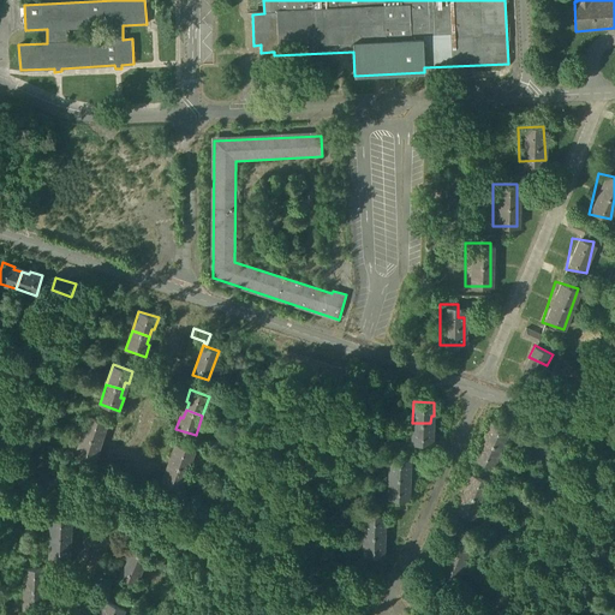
[(108,422),(88,416),(82,435),(99,441),(101,433),(103,434),(108,422)]
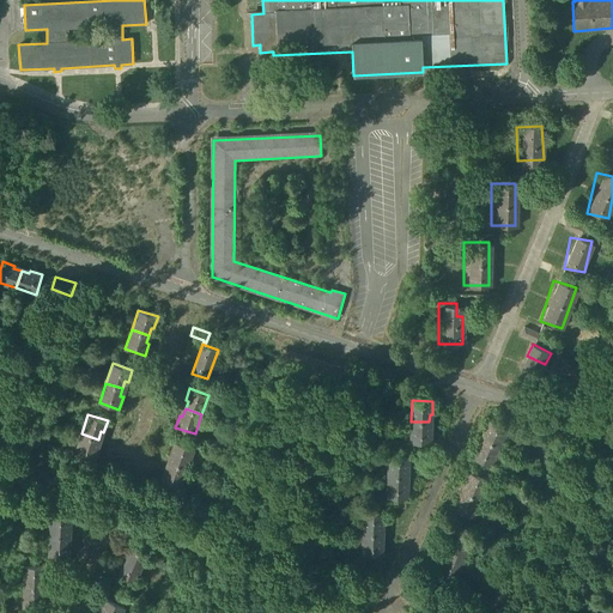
[(508,428),(489,419),(484,431),(486,432),(484,439),(499,447),(508,428)]
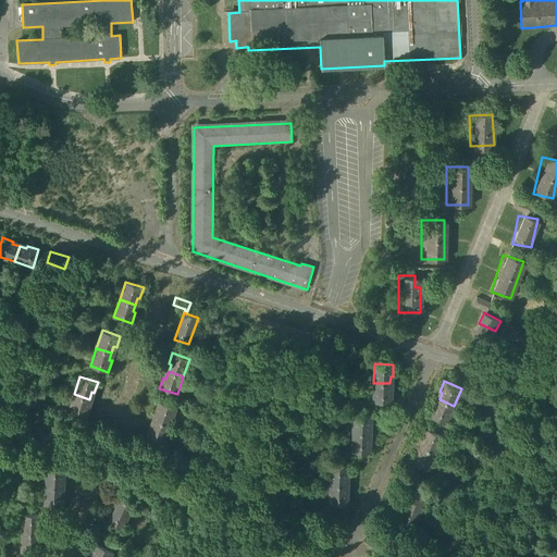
[(390,383),(373,383),(373,401),(392,403),(392,391),(390,391),(390,383)]
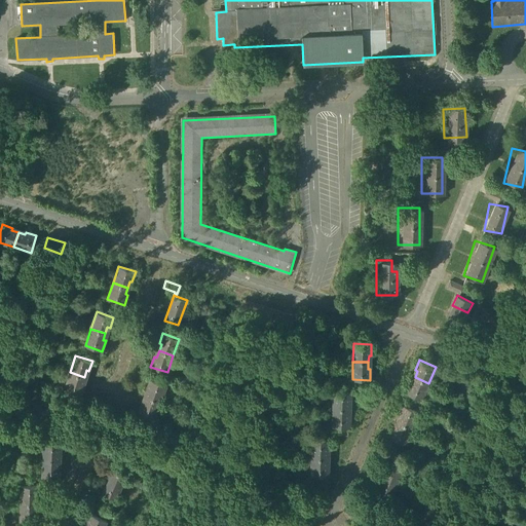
[(84,377),(70,372),(64,389),(81,395),(84,384),(81,383),(84,377)]
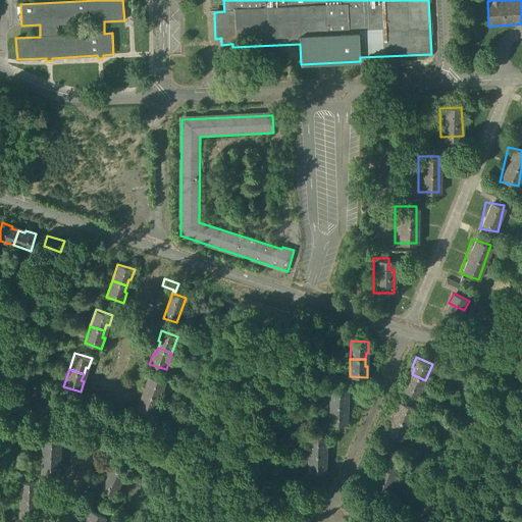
[(425,380),(412,374),(409,380),(407,379),(403,389),(418,397),(425,380)]
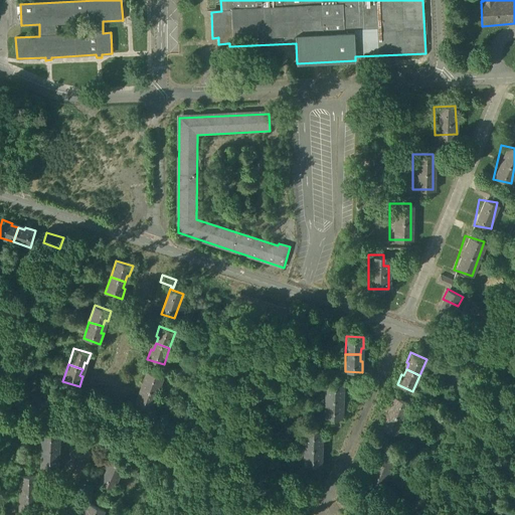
[(163,377),(147,371),(143,381),(146,382),(143,388),(157,393),(163,377)]
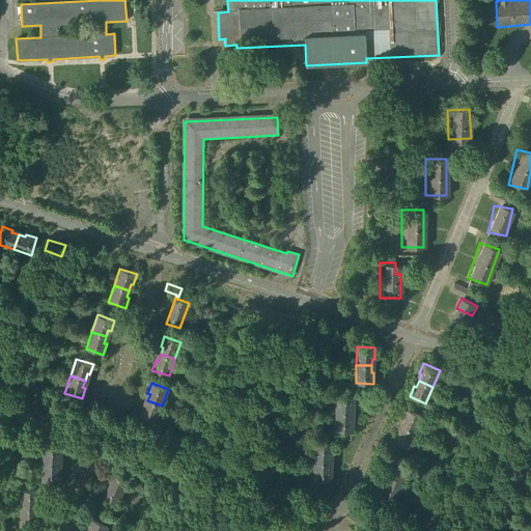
[(355,395),(336,394),(336,412),(352,413),(352,406),(354,406),(355,395)]
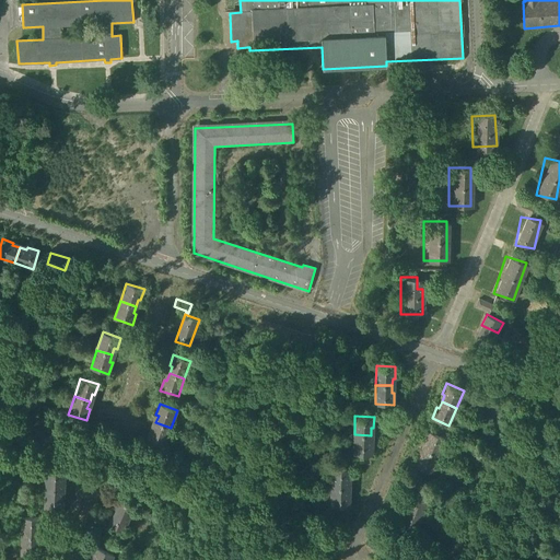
[(171,428),(155,422),(153,429),(151,428),(147,439),(164,445),(171,428)]
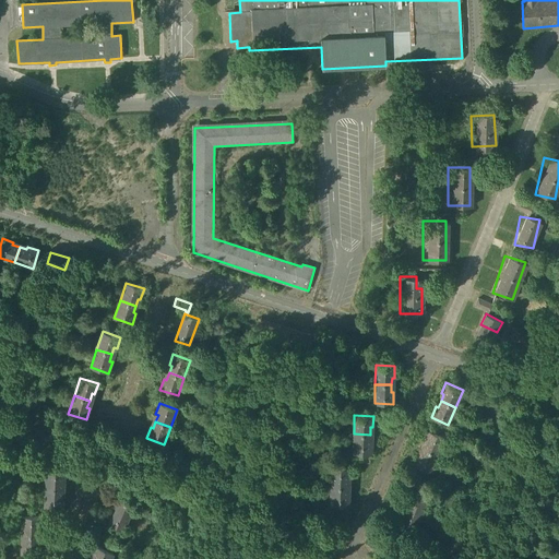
[(445,438),(428,430),(423,440),(426,441),(423,449),(438,454),(445,438)]
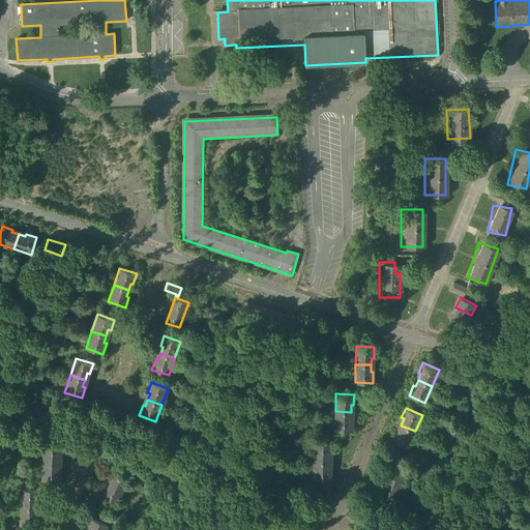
[(351,412),(335,411),(334,430),(353,430),(353,419),(351,419),(351,412)]
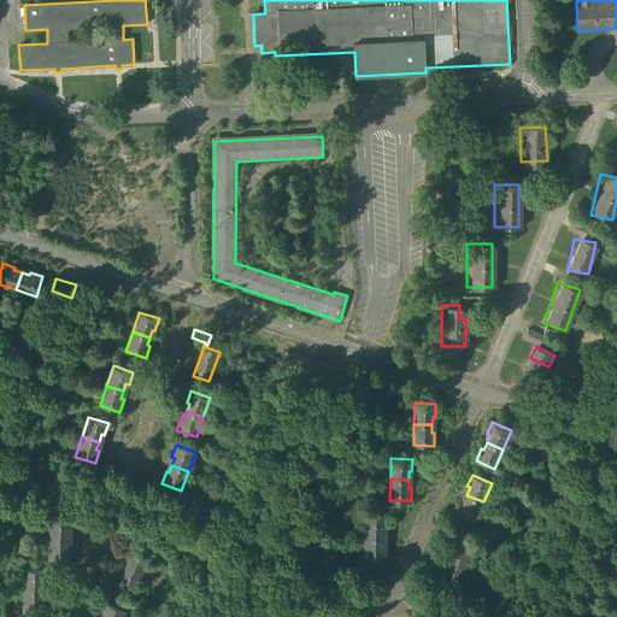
[(154,486),(134,480),(129,492),(151,499),(154,486)]
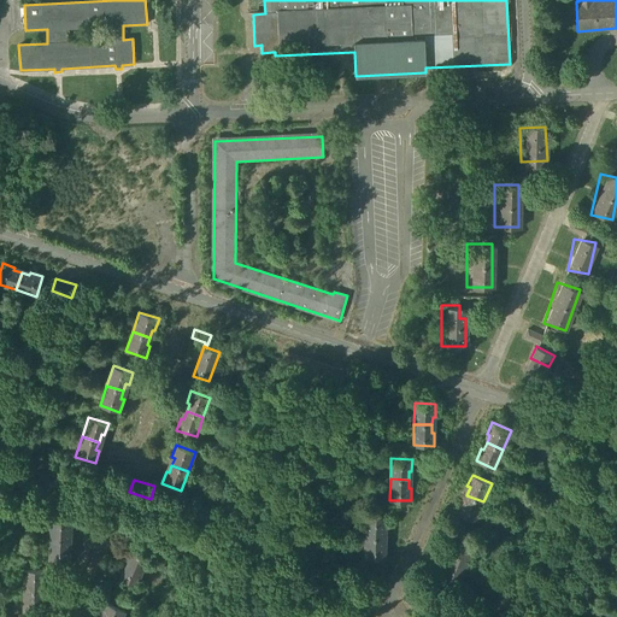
[(483,501),(466,495),(464,503),(460,501),(456,513),(475,521),(483,501)]
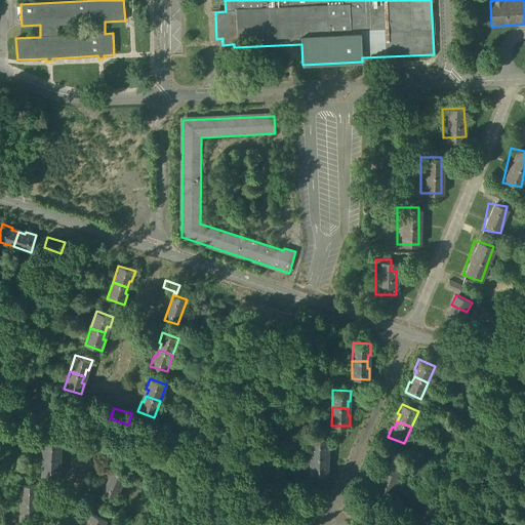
[(98,431),(88,427),(84,436),(94,441),(98,431)]
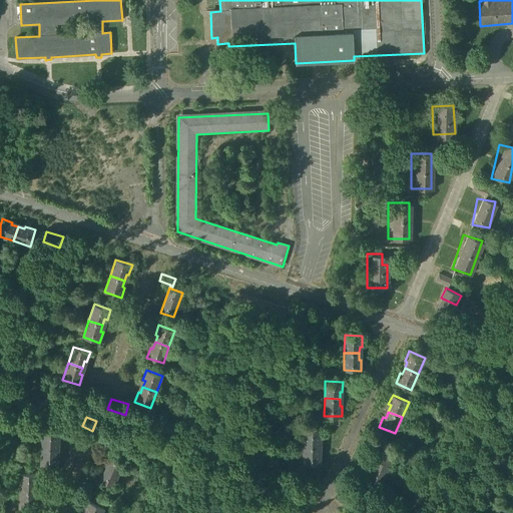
[(322,430),(304,429),(304,447),(319,447),(319,440),(321,440),(322,430)]
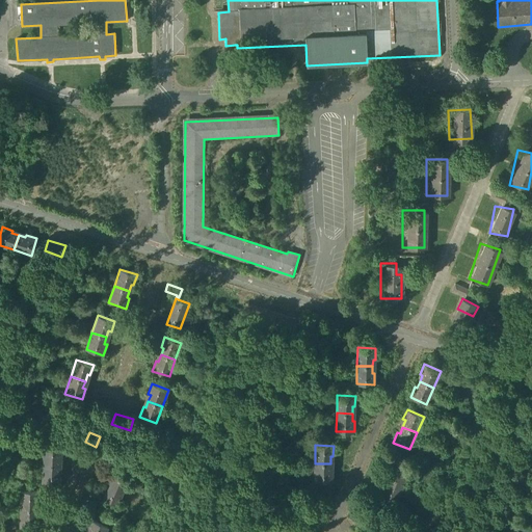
[(61,447),(44,446),(43,463),(58,464),(58,457),(61,457),(61,447)]
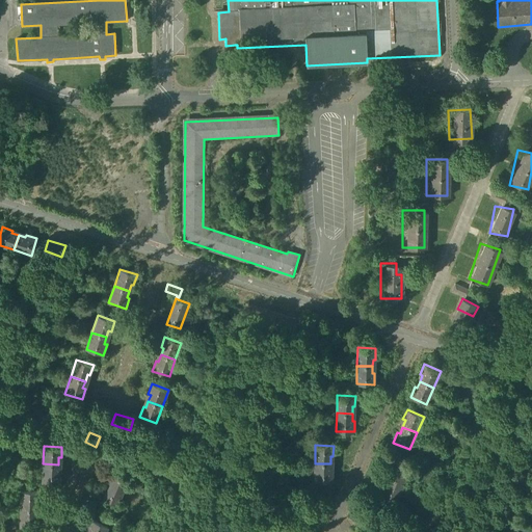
[(400,460),(386,455),(382,461),(394,467),(393,470),(396,471),(400,460)]
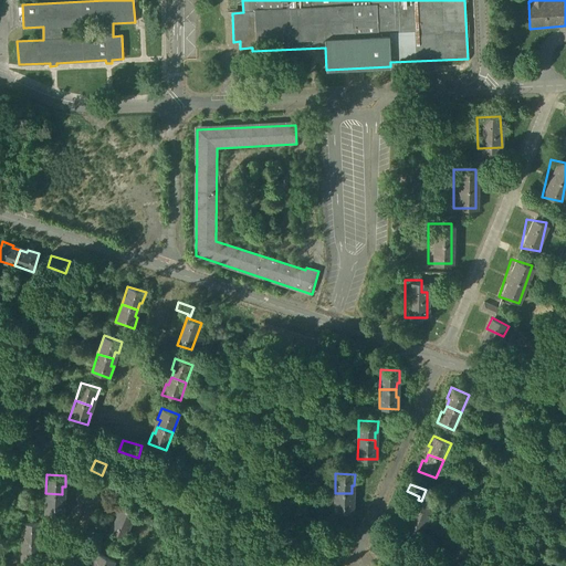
[(62,494),(45,493),(45,513),(64,513),(64,502),(62,502),(62,494)]
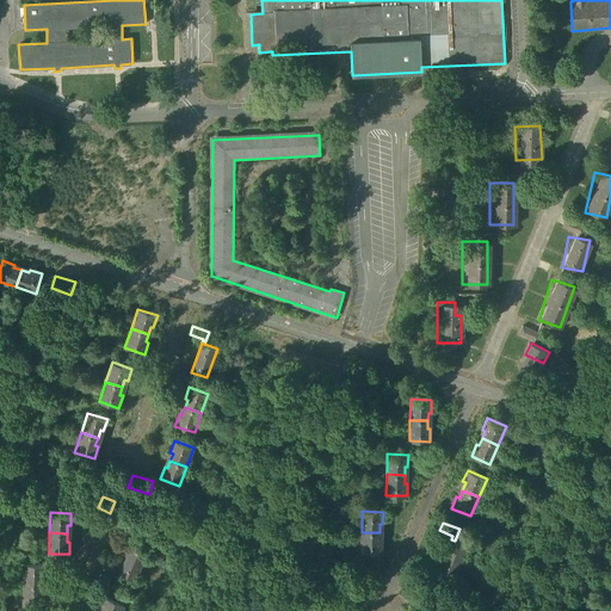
[(380,532),(362,532),(360,553),(382,554),(382,541),(380,541),(380,532)]
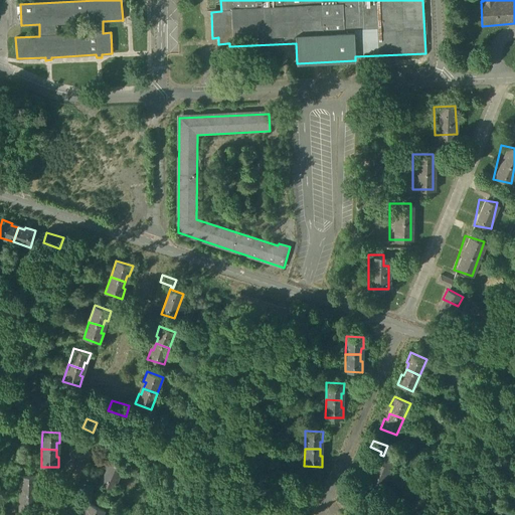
[(380,455),(369,479),(382,485),(393,461),(383,456),(380,455)]
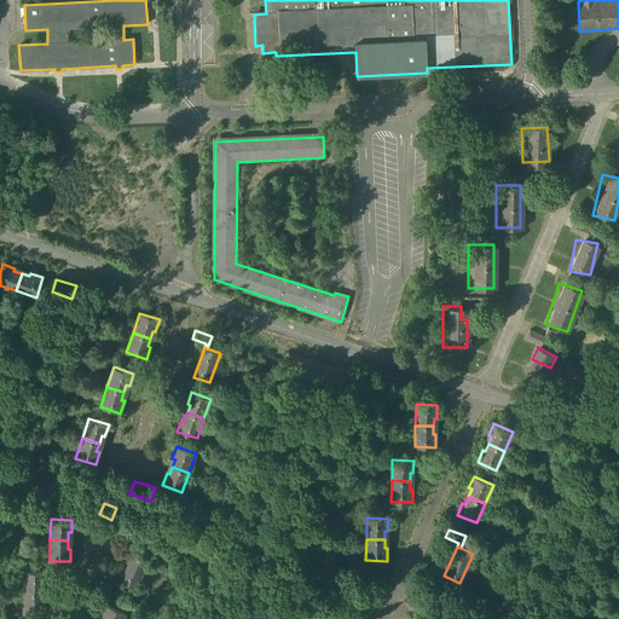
[(149,560),(131,551),(126,561),(128,562),(121,580),(137,586),(149,560)]
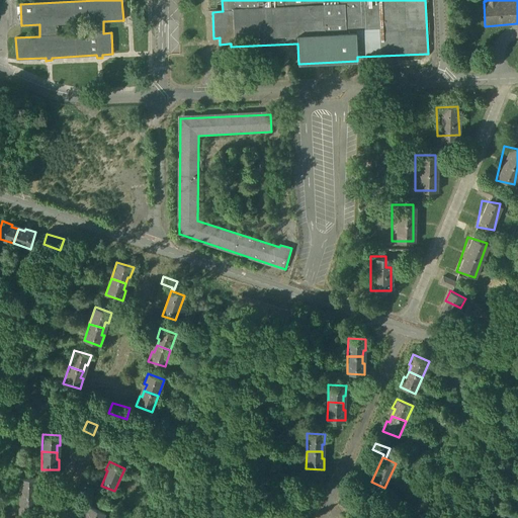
[(38,478),(20,478),(20,495),(35,495),(35,489),(37,489),(38,478)]
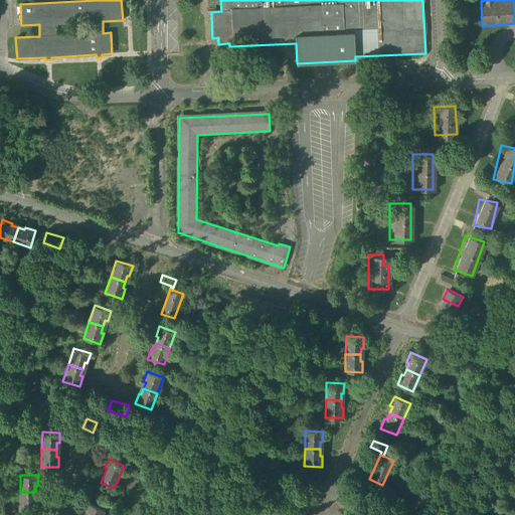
[(35,492),(20,492),(20,509),(37,510),(37,499),(35,499),(35,492)]
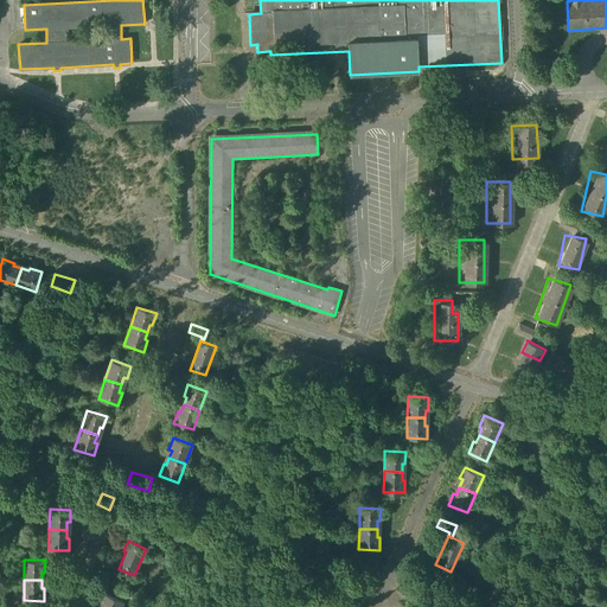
[(120,606),(123,600),(104,592),(100,604),(102,605),(101,606),(120,606)]
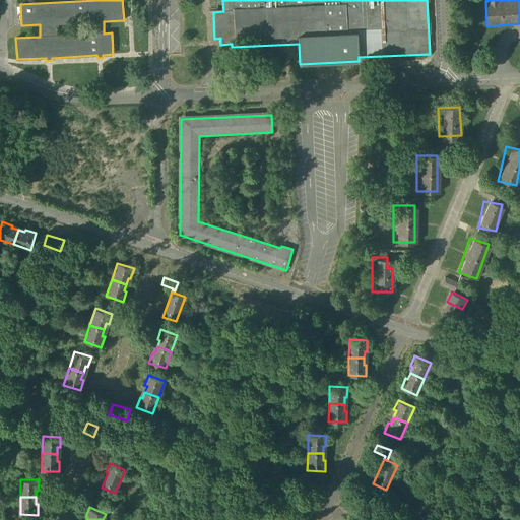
[(348,511),(343,519),(355,519),(359,515),(348,511)]
